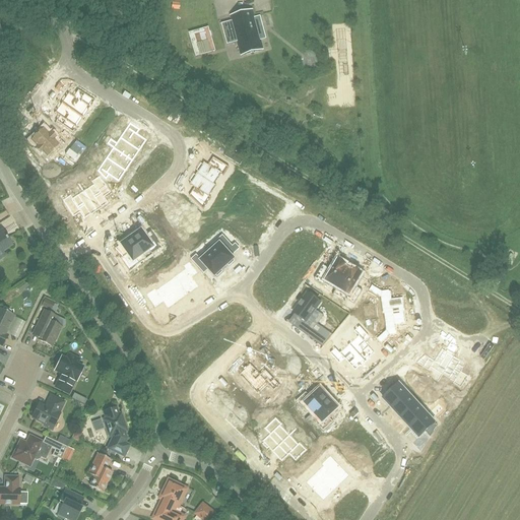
[(185,65),(217,60),(209,9),(178,14),(185,65)]
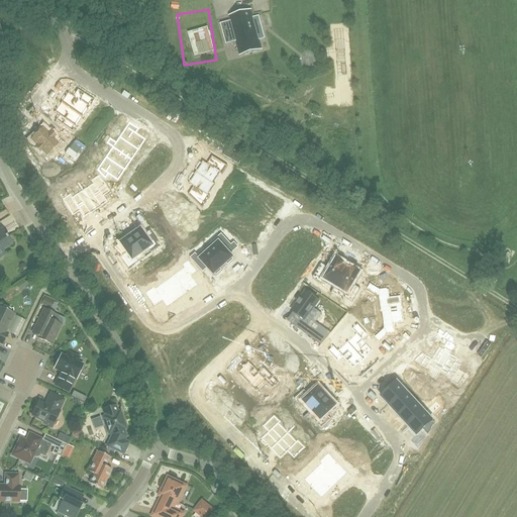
[(226,44),(237,41),(241,56),(261,50),(259,40),(265,39),(259,16),(252,18),(250,11),(230,16),(232,21),(220,24),(226,44)]
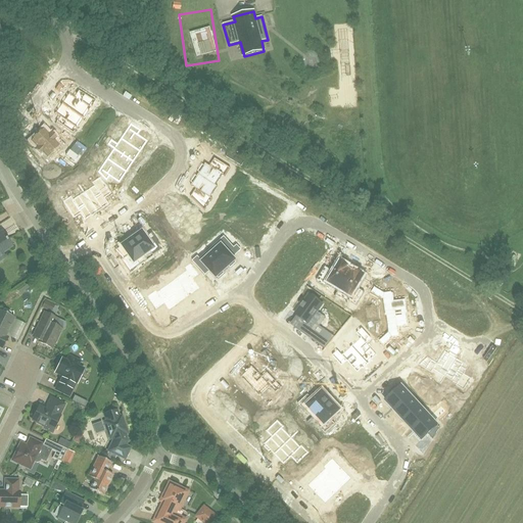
[(78,91),(74,98),(68,94),(61,104),(83,120),(95,102),(78,91)]
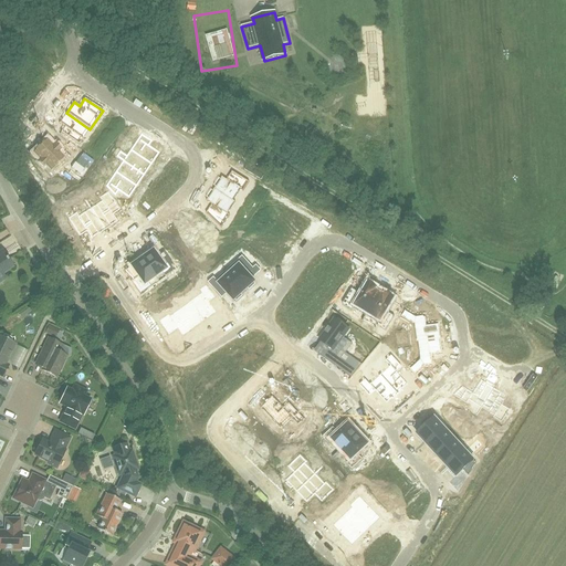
[(64,127),(61,133),(79,146),(90,129),(66,113),(59,124),(64,127)]
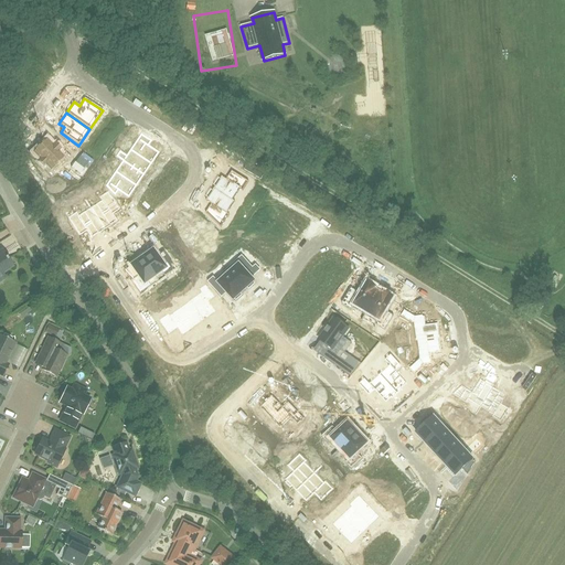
[(148,146),(151,141),(141,135),(130,150),(151,164),(159,152),(148,146)]
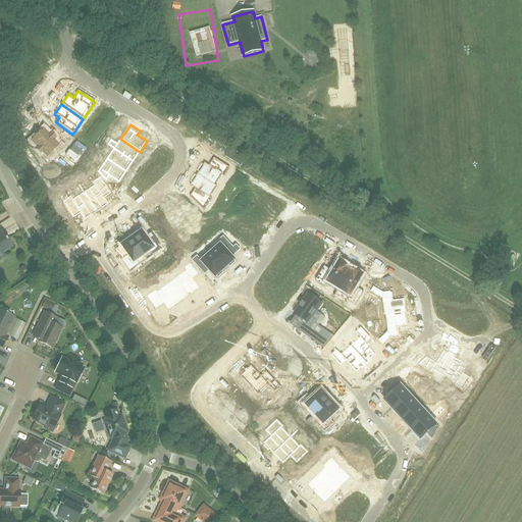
[(37,148),(36,150),(41,155),(42,154),(46,158),(51,153),(54,150),(59,146),(54,141),(56,139),(51,133),(49,135),(43,129),(31,142),(37,148)]
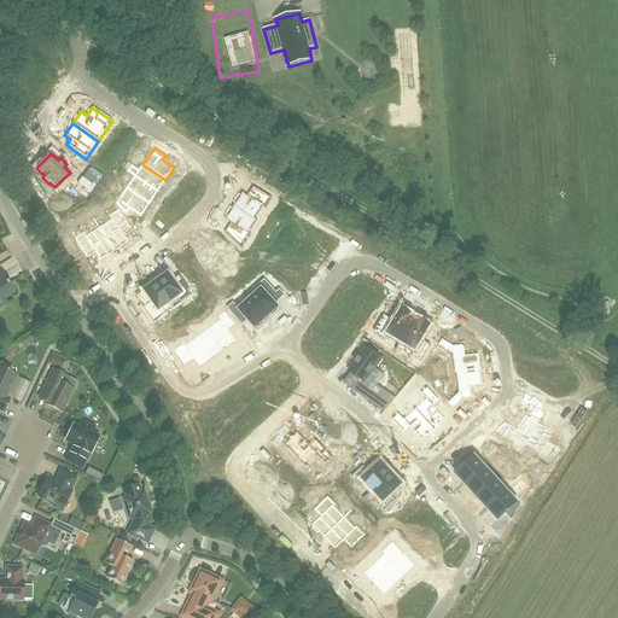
[(134,176),(157,192),(165,180),(143,164),(138,170),(130,165),(127,172),(134,176)]
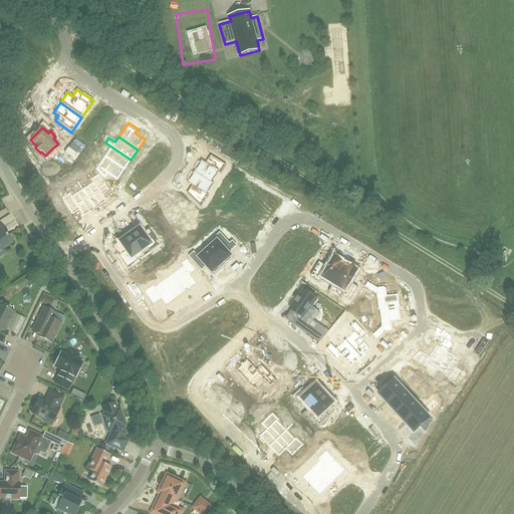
[(123,170),(131,160),(111,147),(105,157),(123,170)]
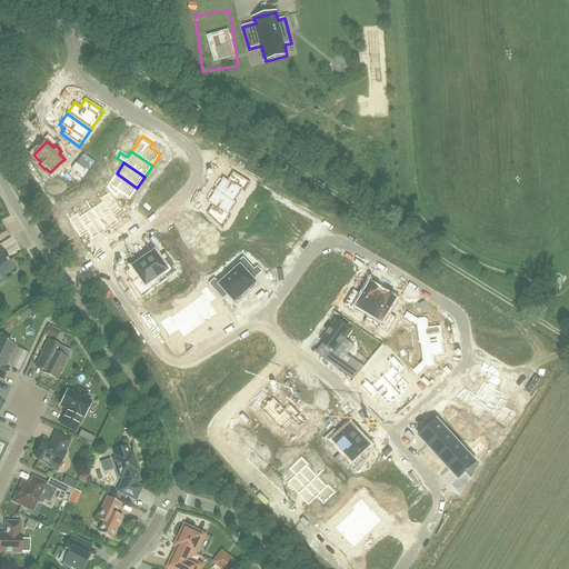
[(107,188),(116,197),(119,192),(121,193),(129,199),(137,188),(117,173),(107,188)]
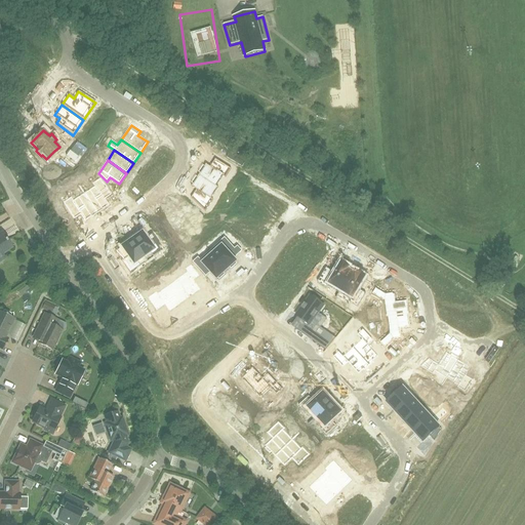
[(205,167),(203,166),(199,173),(200,174),(199,176),(216,188),(224,176),(226,178),(232,170),(215,160),(210,167),(208,166),(206,165),(205,167)]
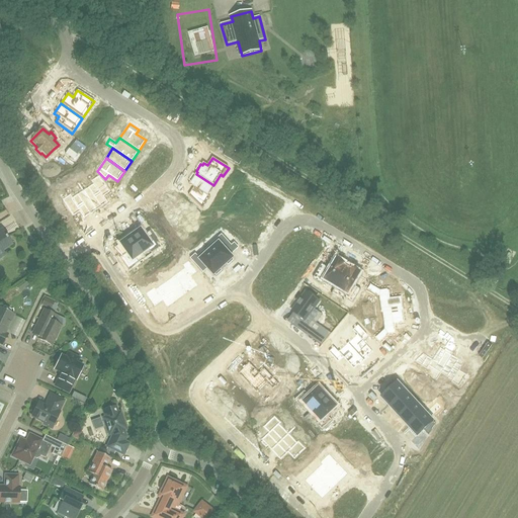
[(213,185),(196,174),(195,175),(193,174),(189,181),(190,182),(189,184),(191,185),(194,188),(189,196),(203,209),(210,197),(208,196),(216,186),(213,185)]
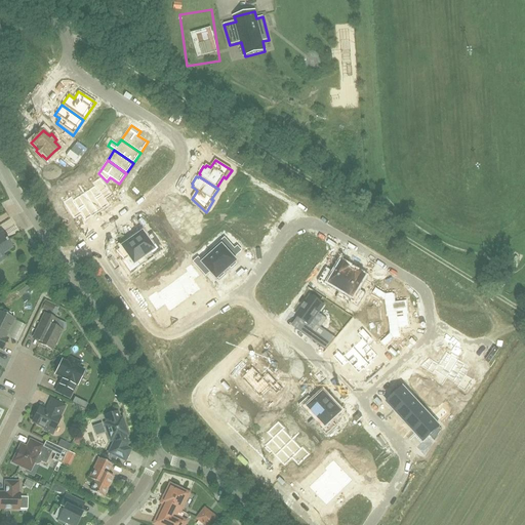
[(90,179),(79,187),(97,213),(103,210),(103,209),(108,205),(107,203),(104,199),(111,195),(101,178),(92,184),(90,179)]
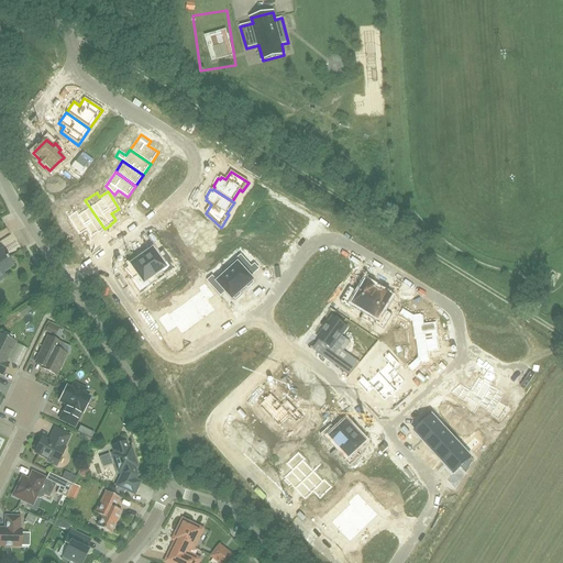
[(76,211),(68,217),(79,234),(87,230),(90,234),(91,236),(98,232),(98,233),(105,229),(85,200),(74,208),(76,211)]
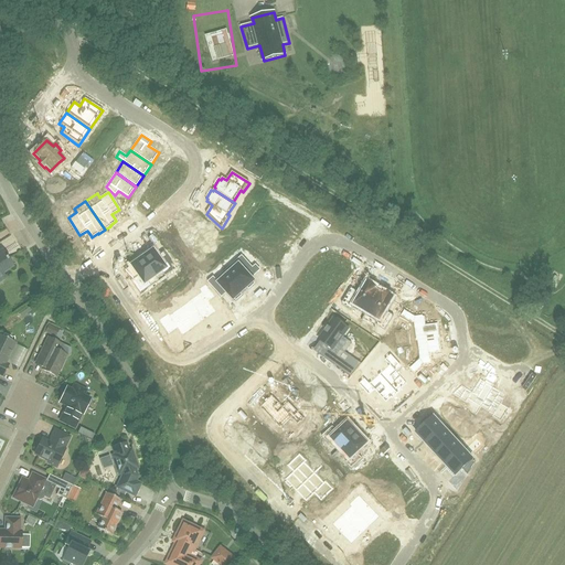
[(191,220),(179,227),(194,249),(211,237),(217,244),(225,236),(211,222),(199,231),(193,222),(191,220)]
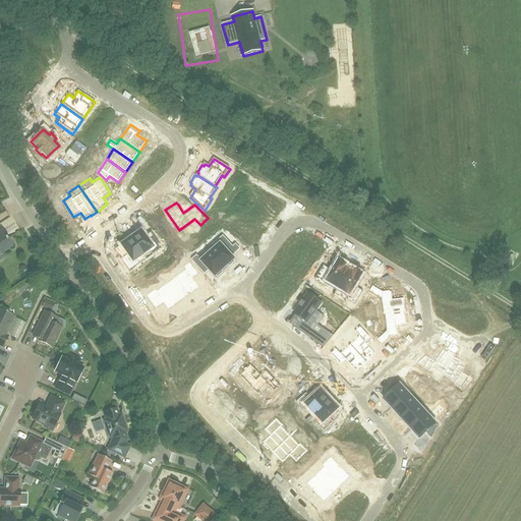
[(216,226),(212,229),(218,235),(222,231),(216,226)]
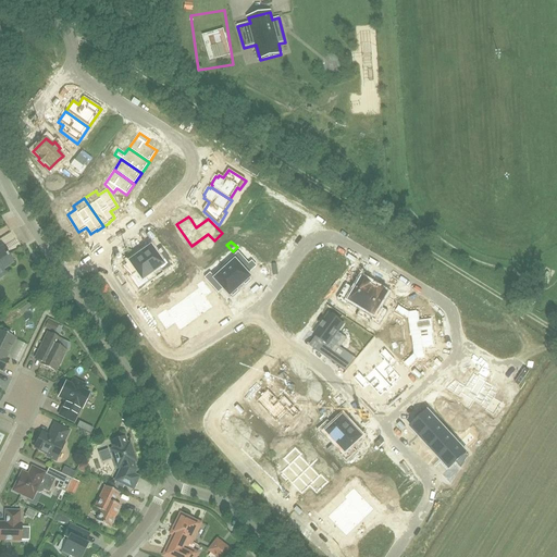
[(164,252),(158,257),(155,254),(150,246),(149,247),(147,246),(141,250),(143,251),(139,255),(152,273),(159,269),(162,273),(171,267),(168,262),(170,261),(164,252)]
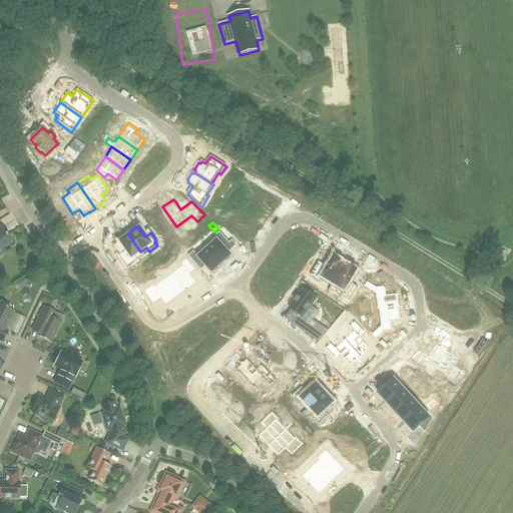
[(0,258),(7,254),(3,247),(11,242),(2,228),(0,229),(0,258)]
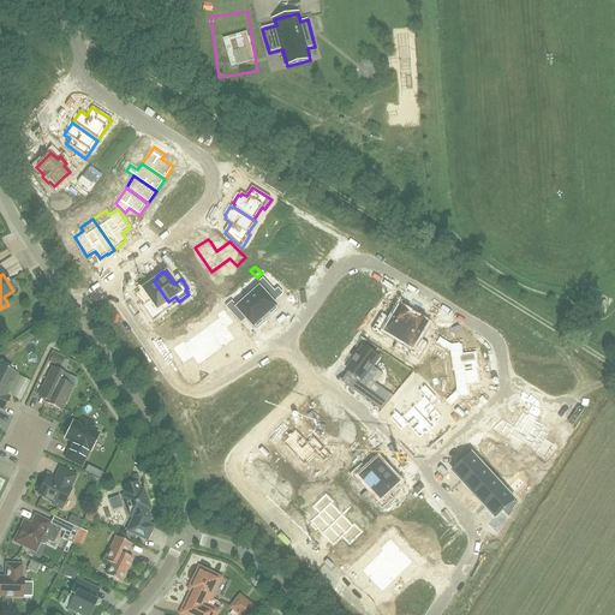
[(279,274),(273,282),(282,291),(290,281),(279,274)]
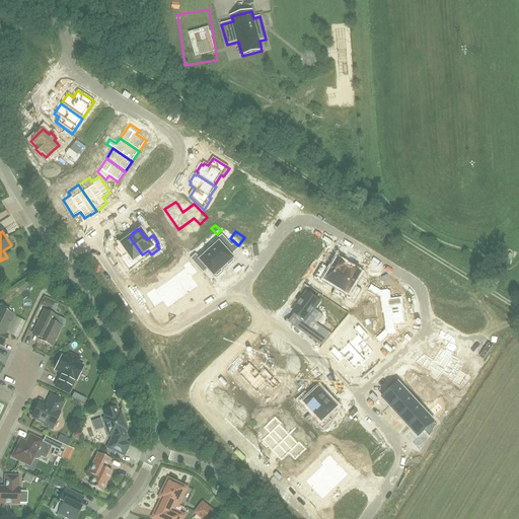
[(222,235),(208,249),(224,268),(227,265),(229,267),(234,262),(233,260),(234,258),(232,256),(228,251),(233,247),(222,235)]
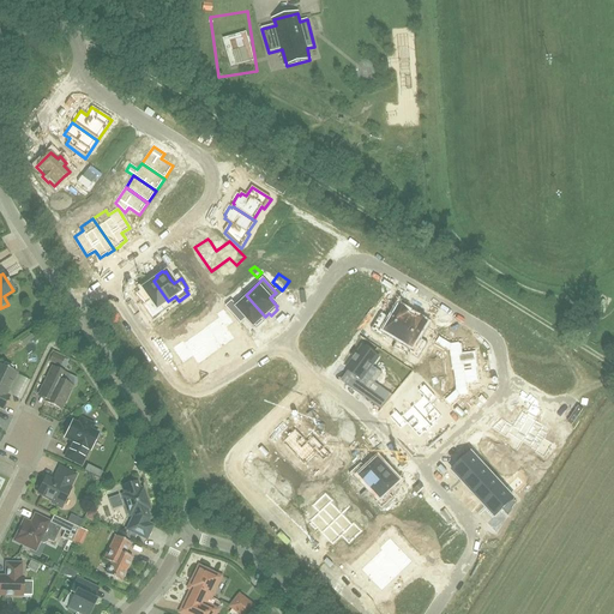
[(140,289),(146,296),(149,301),(142,306),(151,320),(163,311),(161,306),(168,301),(154,281),(149,283),(148,281),(140,286),(143,288),(140,289)]
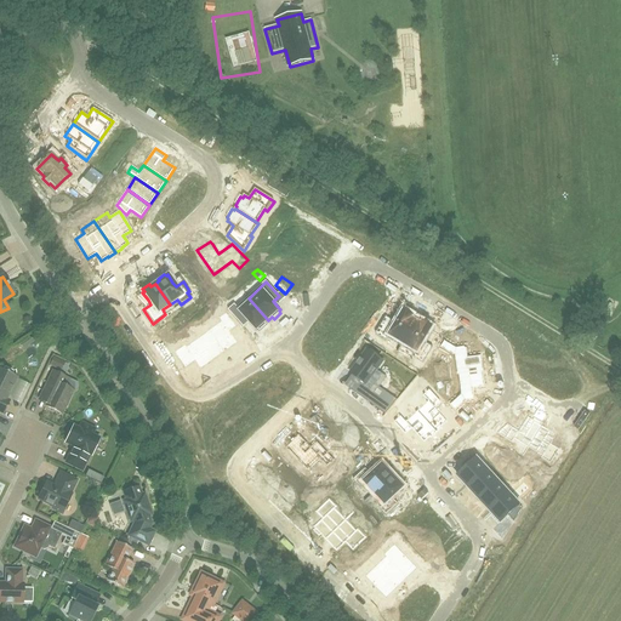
[(249,298),(238,308),(235,306),(228,311),(240,324),(245,318),(250,323),(257,331),(258,330),(260,331),(267,325),(265,324),(268,320),(249,298)]
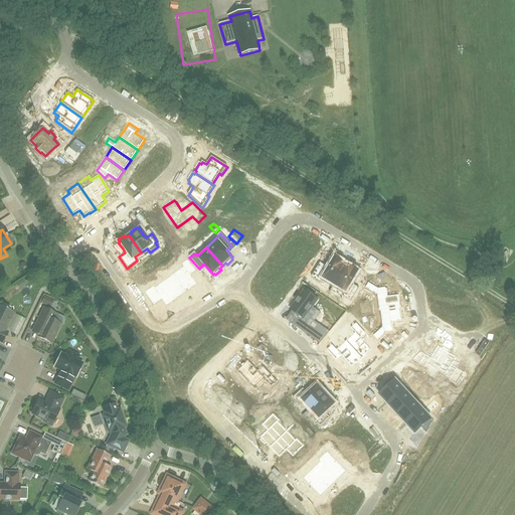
[(346,267),(342,265),(343,263),(335,258),(332,263),(329,269),(320,264),(312,278),(321,283),(323,279),(334,286),(346,267)]
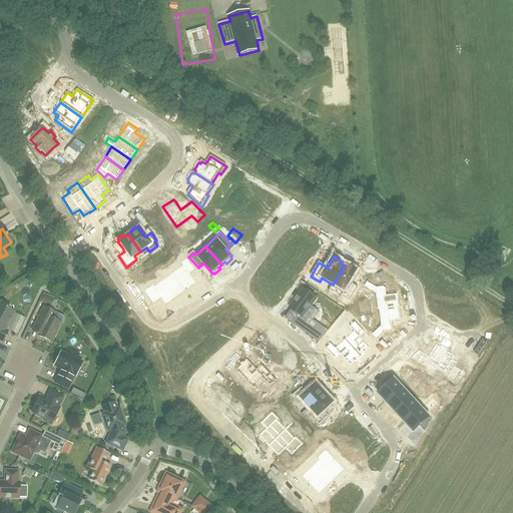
[(185,291),(196,284),(189,275),(195,271),(187,259),(180,264),(183,267),(173,273),(185,291)]
